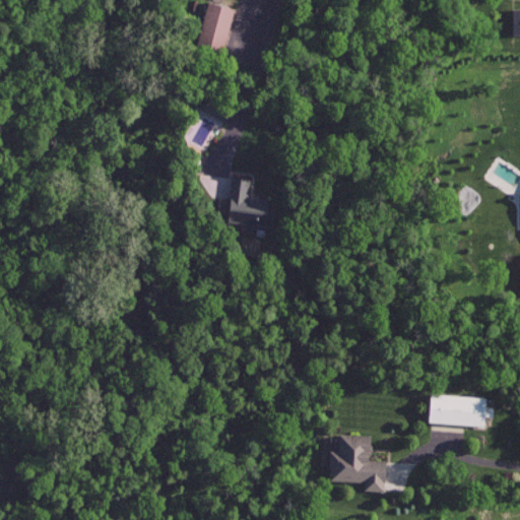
[(234,7),(208,1),(198,43),(224,48),(234,7)]
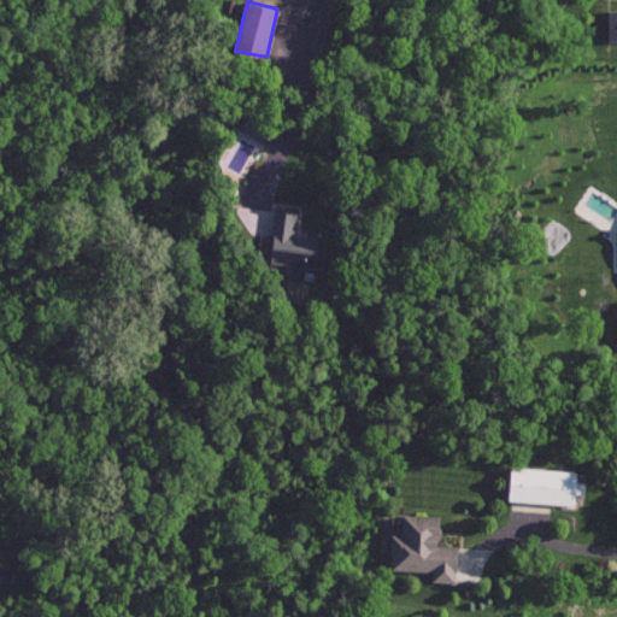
[(269,142),(277,123),(250,111),(241,130),(269,142)]
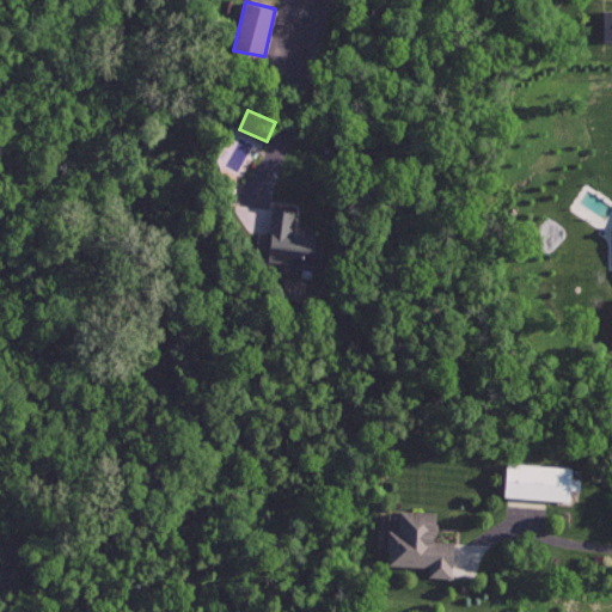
[(268,261),(320,265),(323,245),(316,245),(317,234),(292,232),(294,208),(273,206),(268,261)]
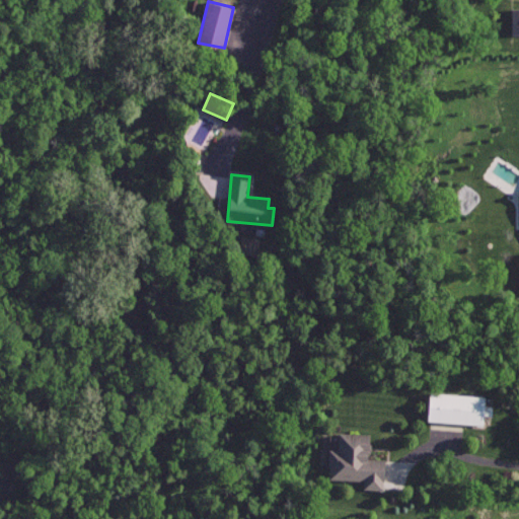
[(484,424),(484,415),(492,416),(493,404),(485,404),(486,395),(430,391),(428,420),(484,424)]
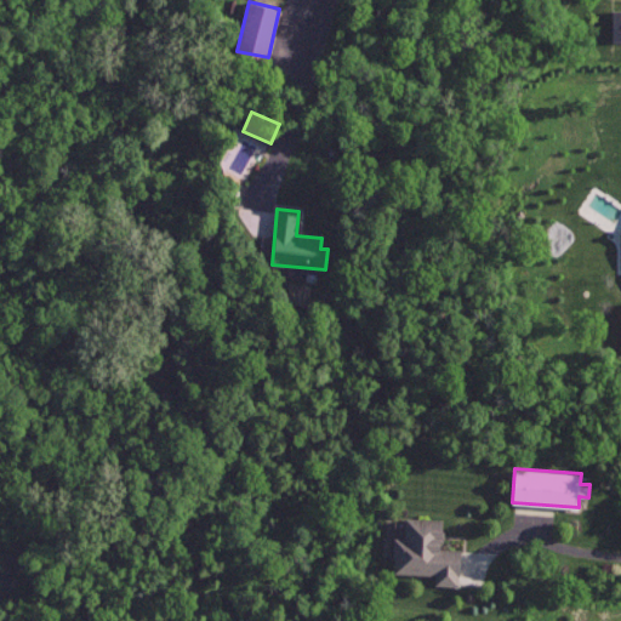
[(393,573),(436,573),(436,584),(460,585),(460,548),(442,547),(442,517),(405,517),(404,536),(394,536),(393,573)]
